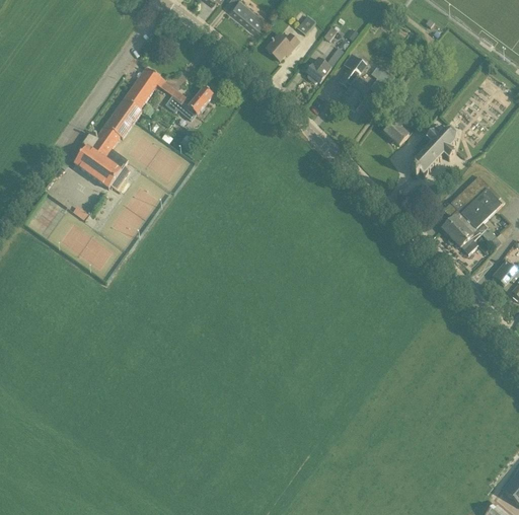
[(253,29),(264,17),(243,0),(231,0),(234,2),(229,9),(253,29)]
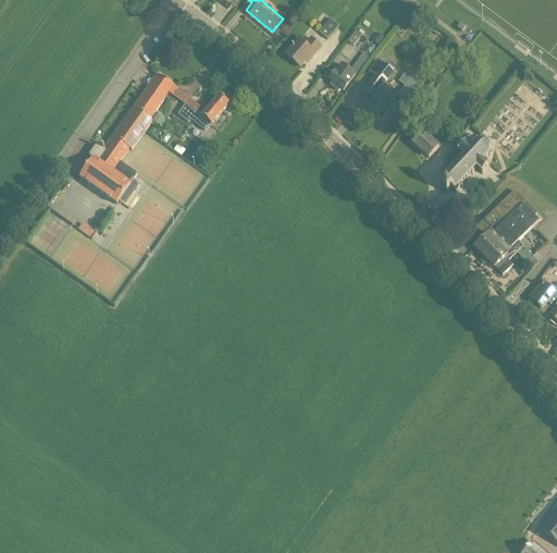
[(327,36),(338,23),(330,15),(319,28),(327,36)]
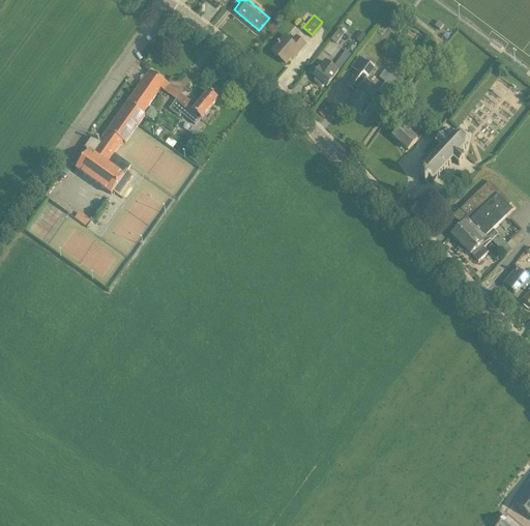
[(439,18),(436,22),(435,22),(440,26),(444,21),(439,18)]
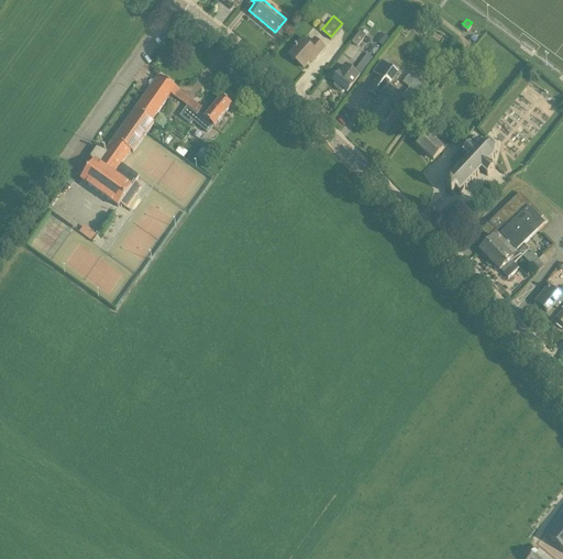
[(357,43),(366,32),(360,28),(352,39),(357,43)]
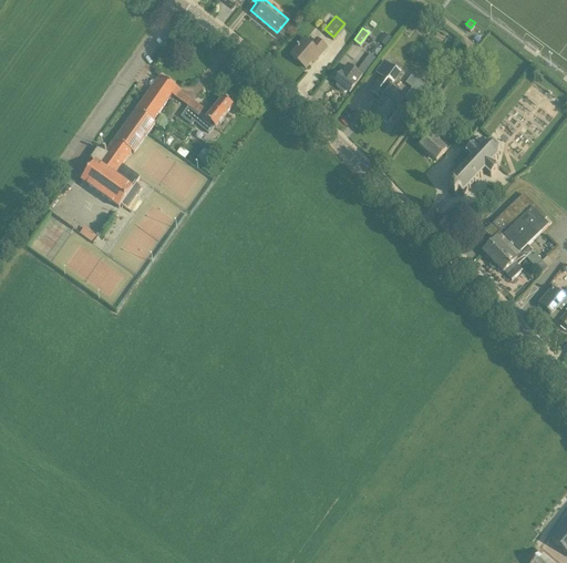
[(385,30),(381,36),(387,40),(391,34),(385,30)]
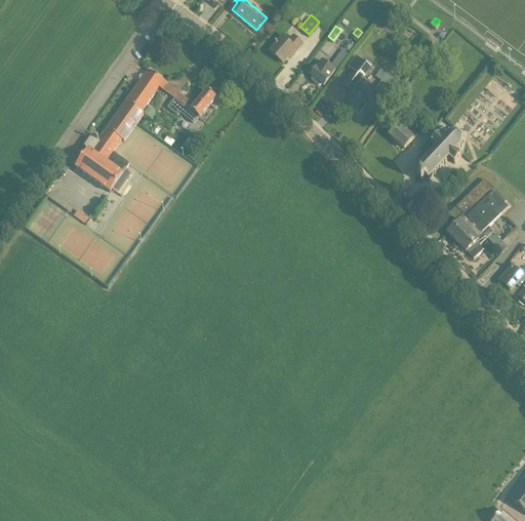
[(293,51),(303,41),(294,33),(288,39),(283,34),(270,48),(283,61),(291,50),(293,51)]
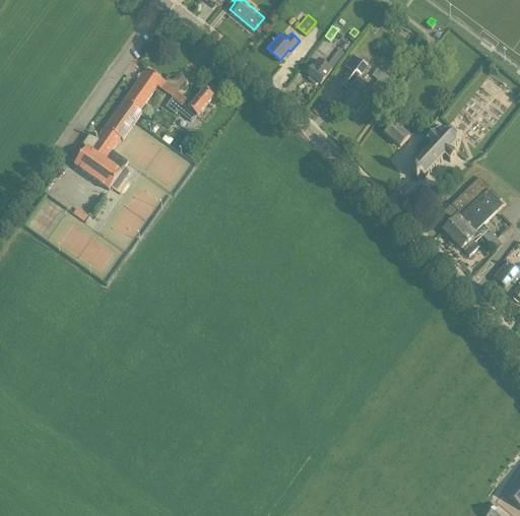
[(328,63),(332,67),(347,48),(343,44),(328,63)]
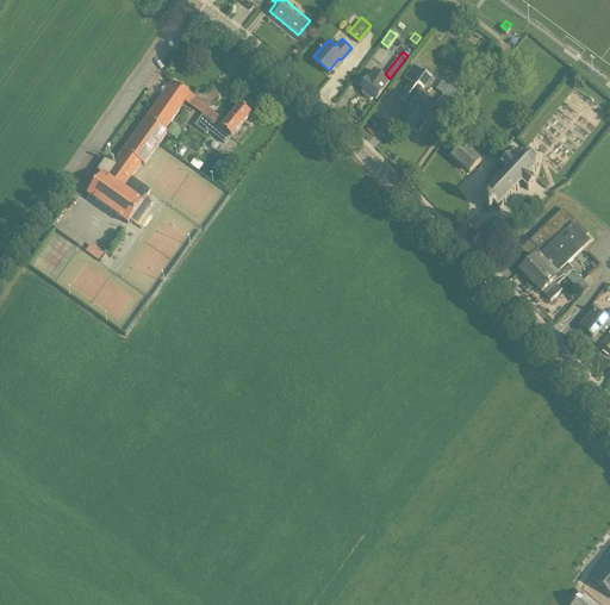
[(417,126),(430,108),(425,105),(429,101),(418,93),(430,76),(414,63),(404,76),(411,81),(398,98),(409,105),(402,116),(417,126)]
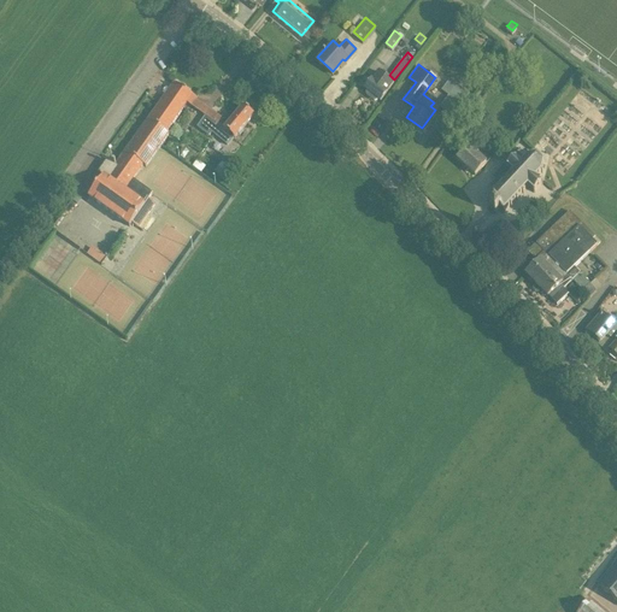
[(394,80),(388,75),(380,69),(374,77),(372,76),(364,86),(368,87),(366,89),(366,92),(375,98),(376,96),(377,95),(381,98),(394,80)]
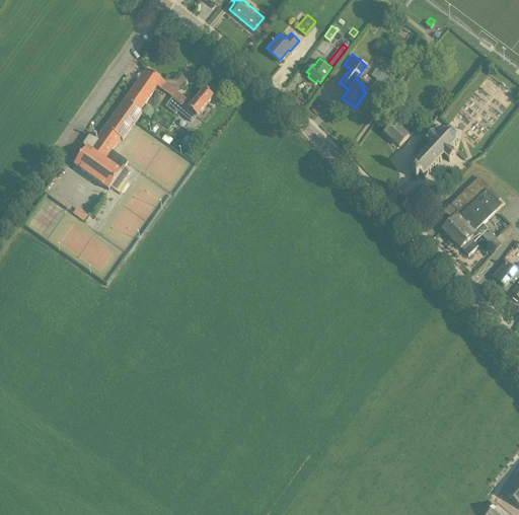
[(177,88),(165,79),(146,66),(97,135),(95,134),(94,135),(90,132),(83,143),(87,146),(74,163),(108,188),(110,185),(116,189),(130,168),(125,164),(128,160),(114,150),(112,148),(121,136),(123,137),(134,121),(142,109),(140,107),(157,83),(172,94),(176,89),(177,88)]
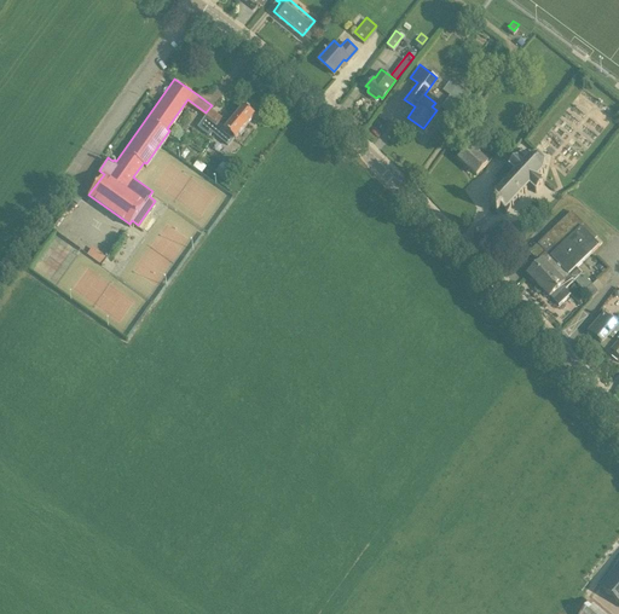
[(449,109),(463,90),(449,79),(443,87),(450,92),(441,104),(449,109)]
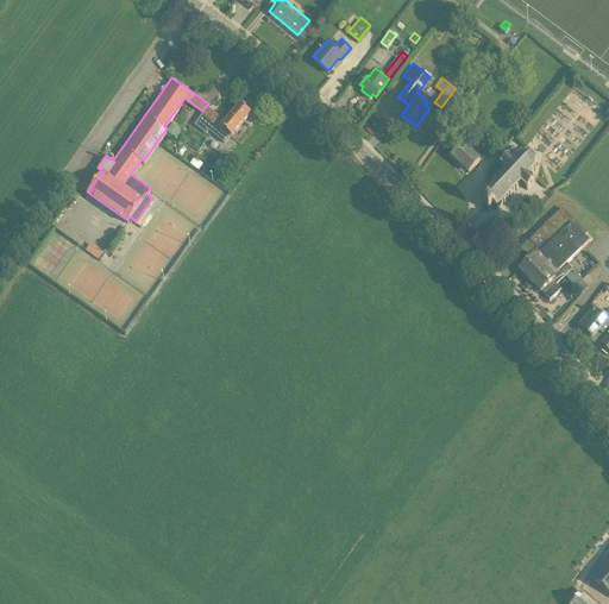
[(207,105),(202,111),(200,115),(194,123),(206,130),(208,126),(225,140),(234,129),(236,129),(239,124),(239,123),(250,109),(249,108),(249,107),(245,105),(244,105),(239,101),(225,119),(207,105)]
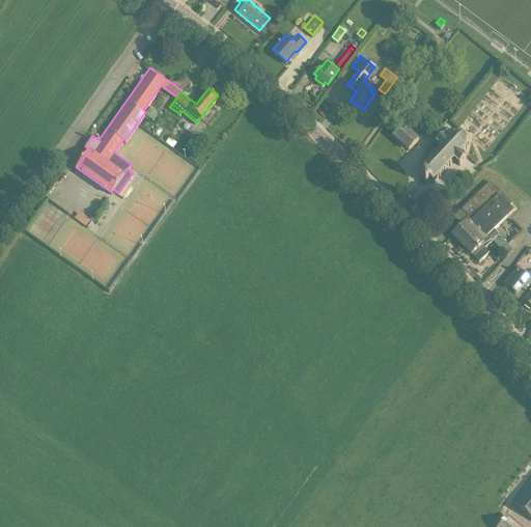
[(148,110),(156,116),(160,110),(152,105),(148,110)]
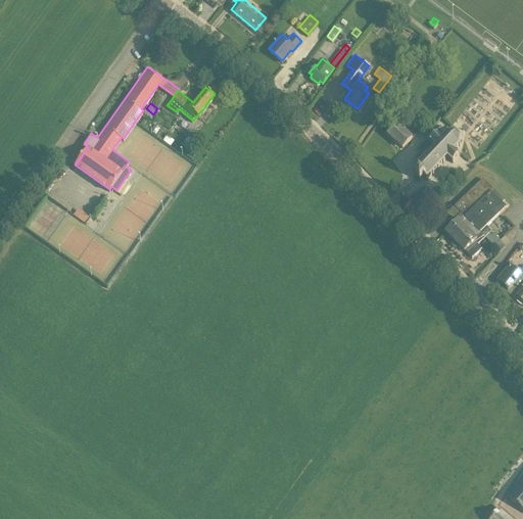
[(402,146),(412,136),(397,122),(399,120),(395,115),(388,124),(392,128),(388,132),(402,146)]
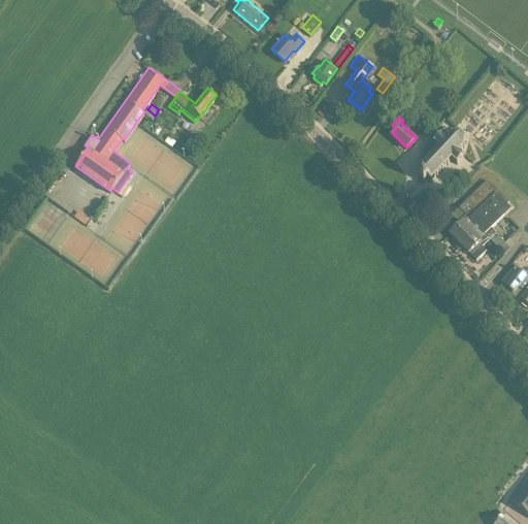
[(432,137),(421,150),(424,152),(420,156),(423,159),(423,160),(424,161),(419,166),(417,166),(418,167),(419,167),(418,169),(418,171),(420,172),(418,174),(424,179),(427,175),(429,177),(429,179),(431,179),(431,177),(436,172),(437,173),(438,172),(437,171),(441,167),(442,168),(443,166),(442,166),(447,161),(448,162),(449,161),(448,160),(452,156),(456,160),(456,161),(457,161),(457,160),(462,155),(463,155),(463,154),(462,154),(458,150),(463,144),(464,144),(465,143),(464,142),(465,136),(466,136),(466,134),(464,134),(460,130),(460,129),(458,128),(458,130),(452,132),(452,131),(450,131),(446,127),(446,128),(442,125),(437,131),(440,133),(434,139),(432,137)]
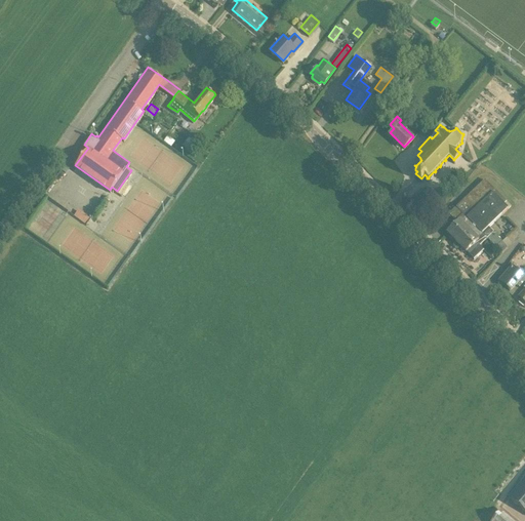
[(510,203),(506,199),(485,177),(456,205),(462,211),(446,228),(448,230),(447,231),(455,239),(452,242),(456,246),(459,243),(466,250),(467,249),(475,256),(484,247),(480,243),(487,235),(501,250),(508,244),(488,225),(510,203)]
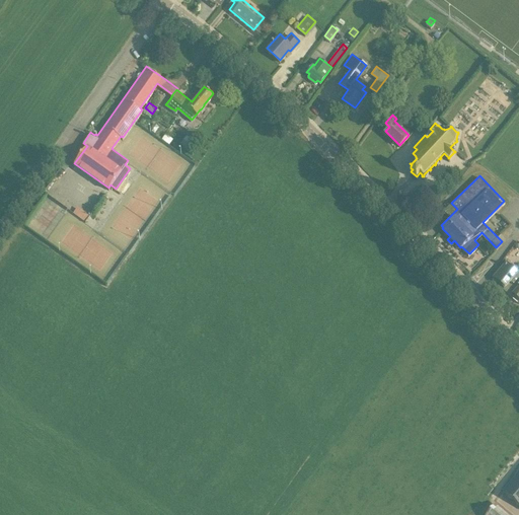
[(85,220),(89,215),(77,206),(73,211),(85,220)]
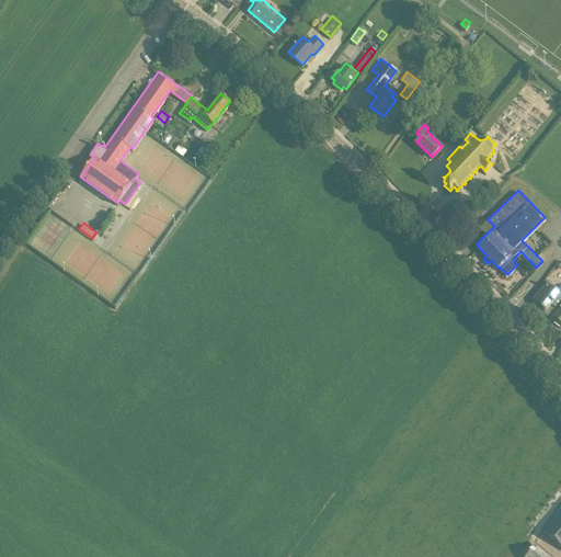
[(549,316),(560,299),(560,290),(558,293),(550,286),(552,283),(548,280),(545,283),(546,283),(535,297),(534,296),(530,300),(535,304),(538,300),(546,307),(544,310),(549,316)]
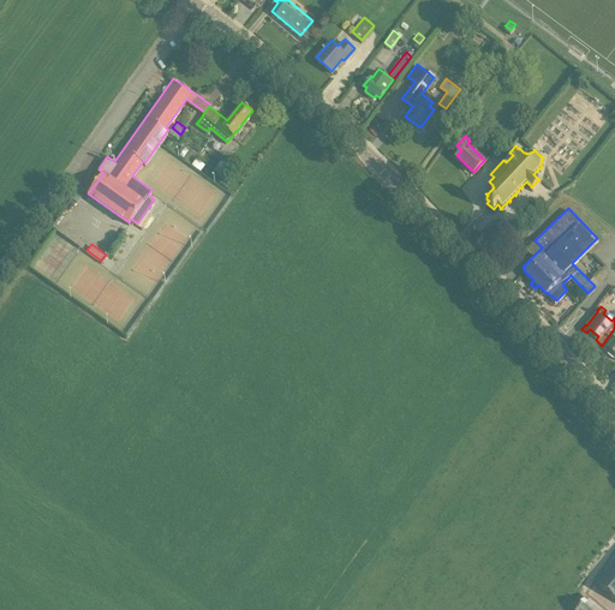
[(614,328),(602,346),(614,357),(614,328)]
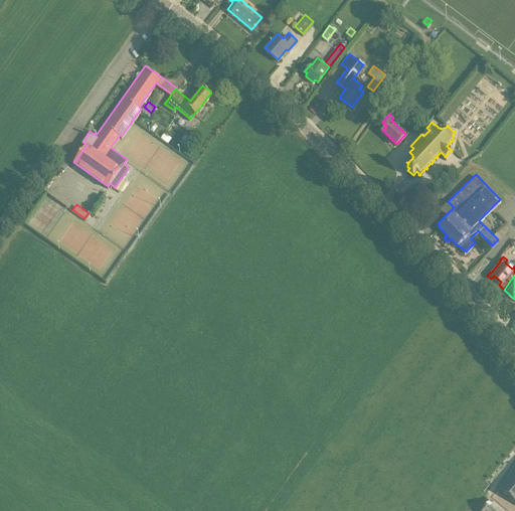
[(514,499),(514,466),(499,486),(514,499)]
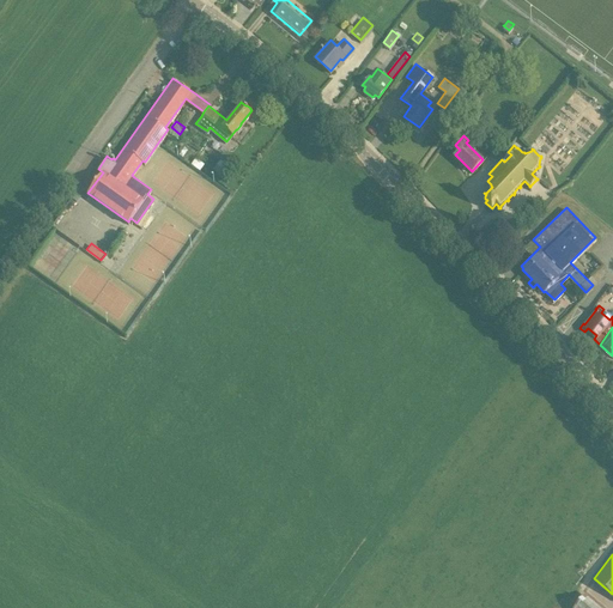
[(577,607),(602,607),(589,596),(577,607)]
